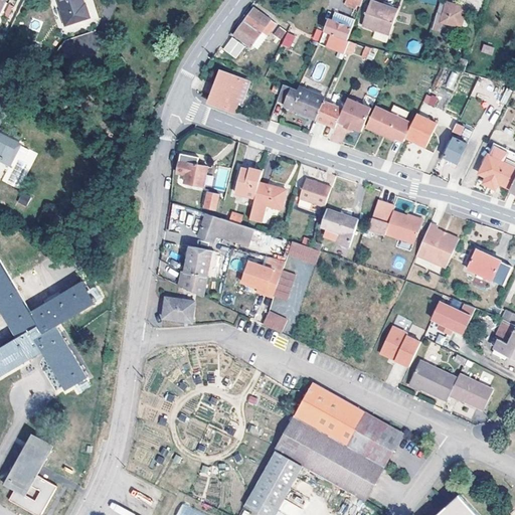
[(62,11),(65,25),(91,18),(87,4),(84,5),(82,0),(59,0),(63,11),(62,11)]
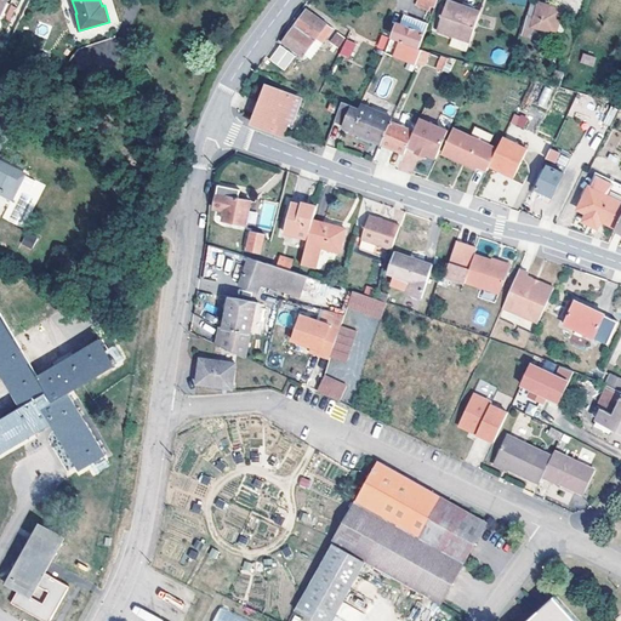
[(437,30),(471,43),(480,12),(448,1),(437,30)]
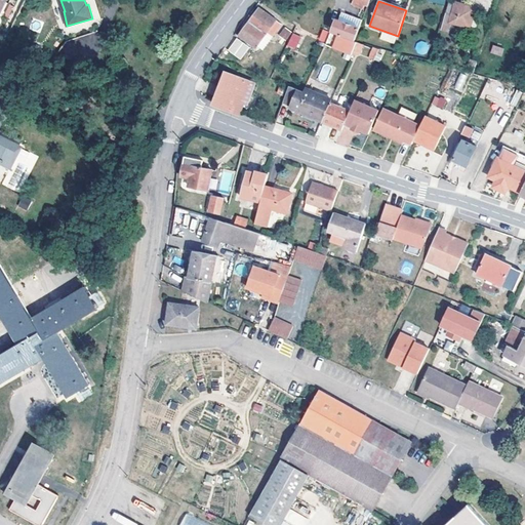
[(460,26),(459,32),(469,35),(477,10),(451,3),(441,31),(448,34),(451,24),(460,26)]
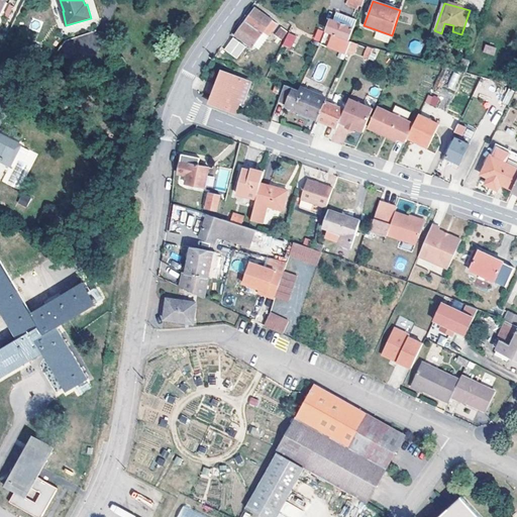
[(236,36),(251,47),(264,31),(270,36),(278,24),(256,9),(236,36)]
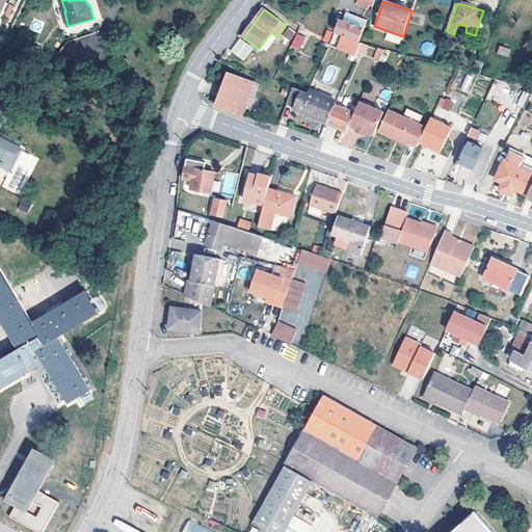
[(342,20),(337,31),(344,33),(339,49),(356,56),(362,43),(360,43),(369,20),(351,12),(346,15),(344,20),(342,20)]
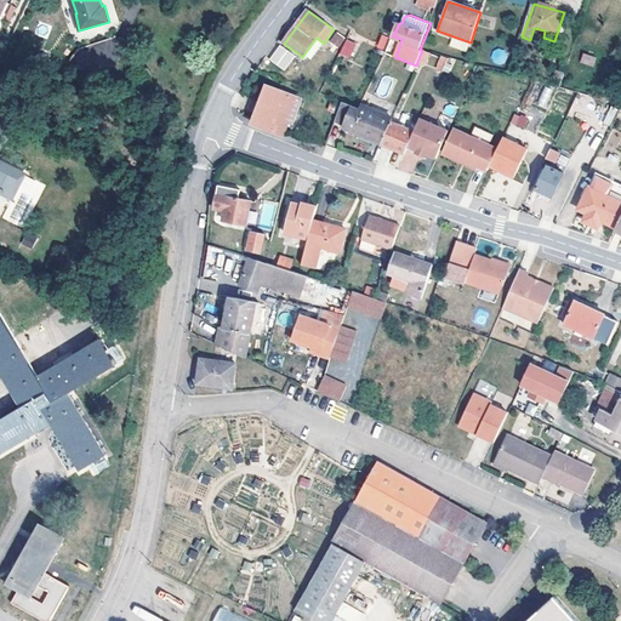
[(340,33),(332,44),(340,49),(347,38),(340,33)]
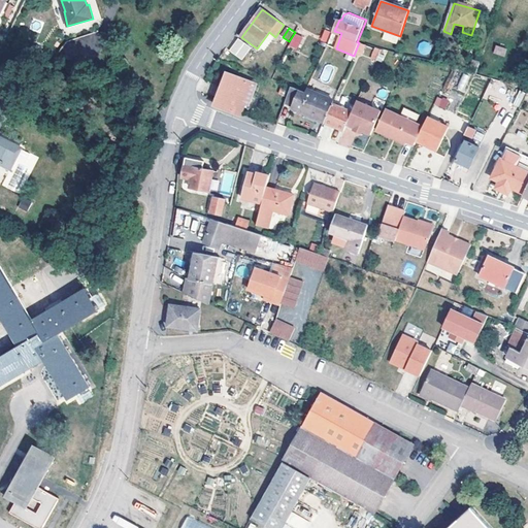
[(324,29),(320,40),(325,42),(330,31),(324,29)]
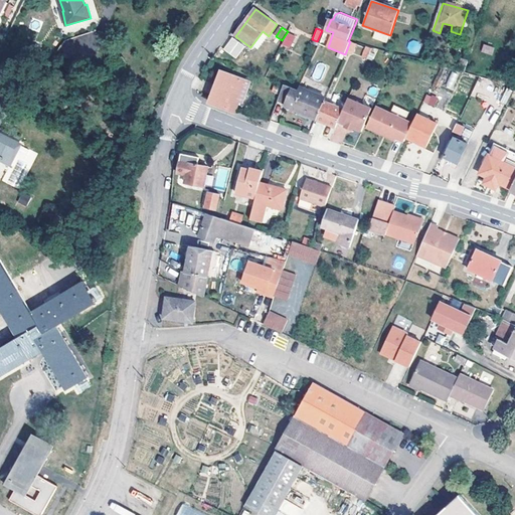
[(321,44),(328,47),(333,32),(326,30),(321,44)]
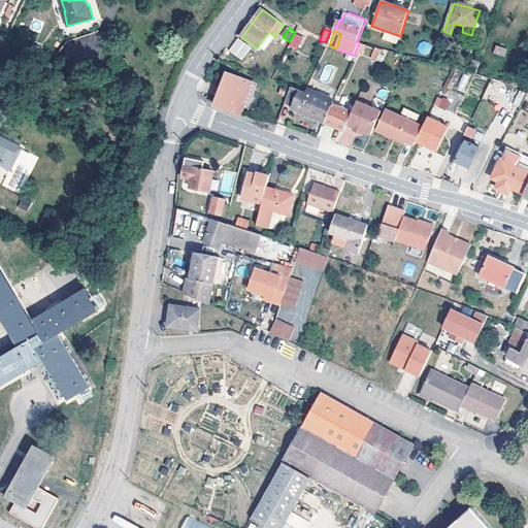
[(236,38),(228,53),(243,60),(251,46),(236,38)]
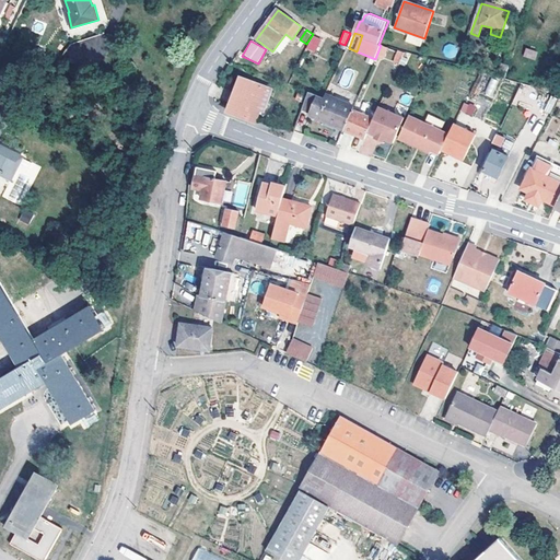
[(406,53),(381,45),(375,59),(378,59),(378,58),(400,65),(406,53)]
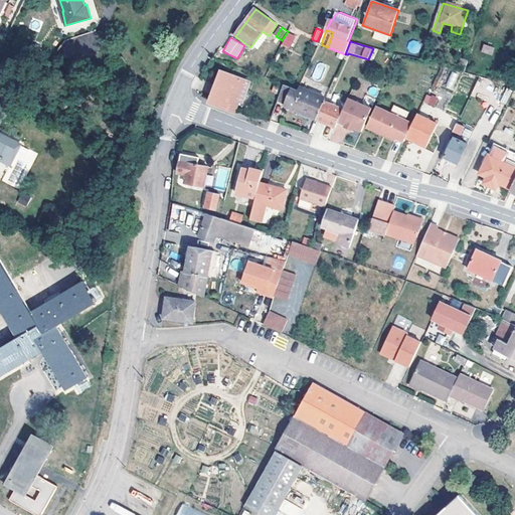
[(481,52),(492,55),(494,47),(483,44),(481,52)]
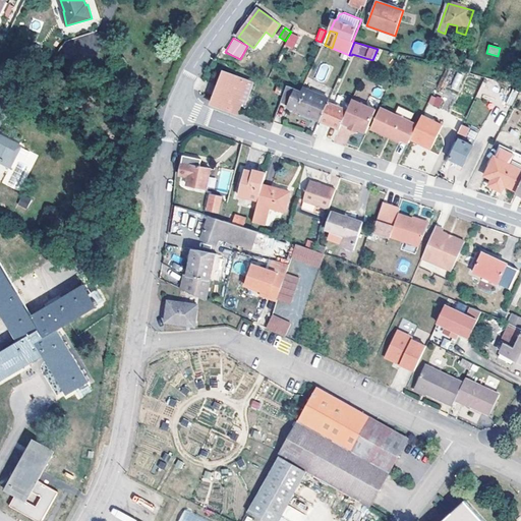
[(465,73),(471,75),(474,63),(469,61),(465,73)]
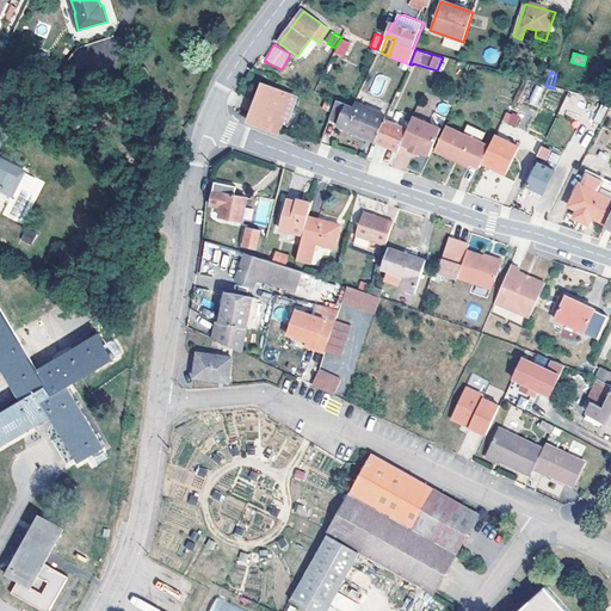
[(278,133),(283,121),(292,96),(264,85),(251,118),(250,121),(278,133)]
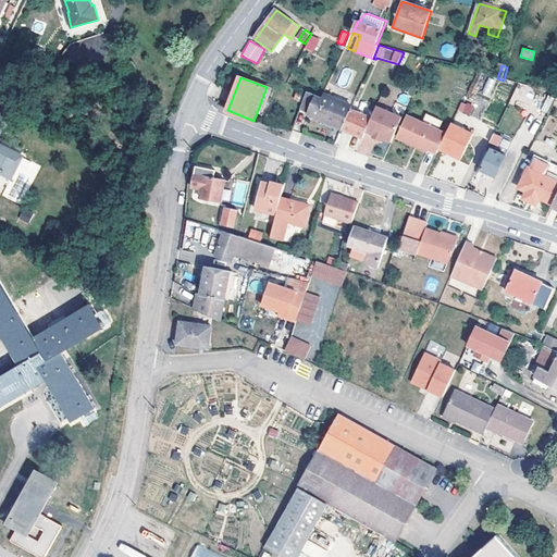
[(481,94),(489,98),(497,82),(489,77),(481,94)]
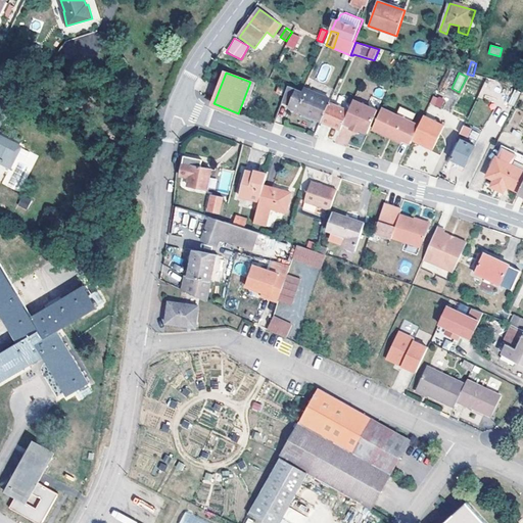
[(250,82),(242,103),(246,104),(254,84),(250,82)]
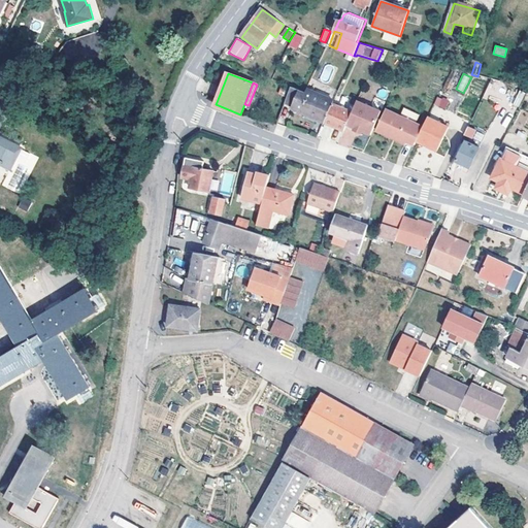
[(334,101),(307,90),(306,92),(291,86),(285,103),(293,106),(292,109),(325,123),(334,101)]
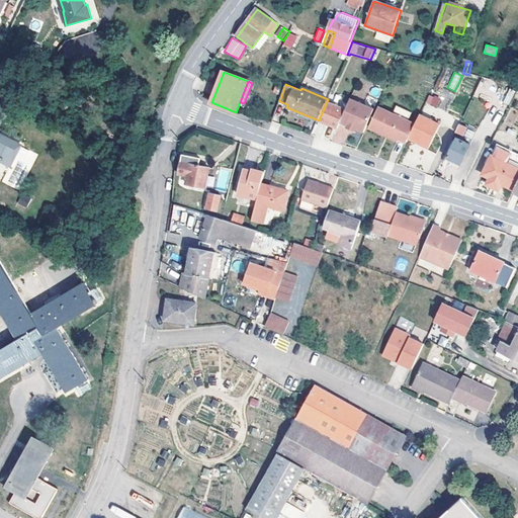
[(369,94),(377,97),(380,90),(372,87),(369,94)]
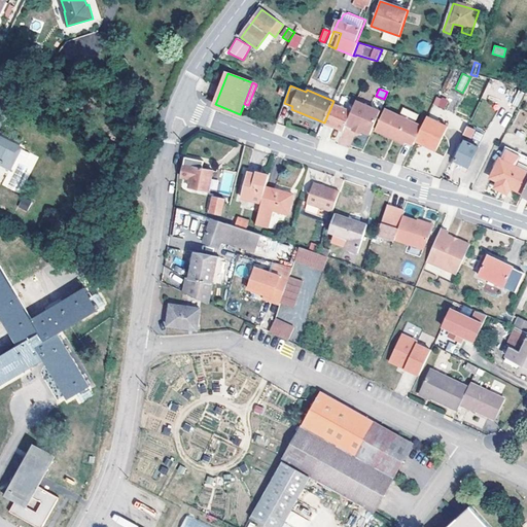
[(517,91),(513,104),(519,106),(523,92),(517,91)]
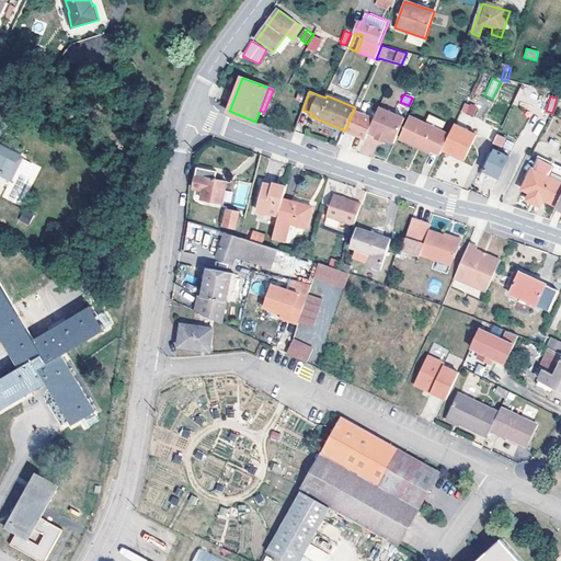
[(464,101),(457,121),(470,125),(477,105),(464,101)]
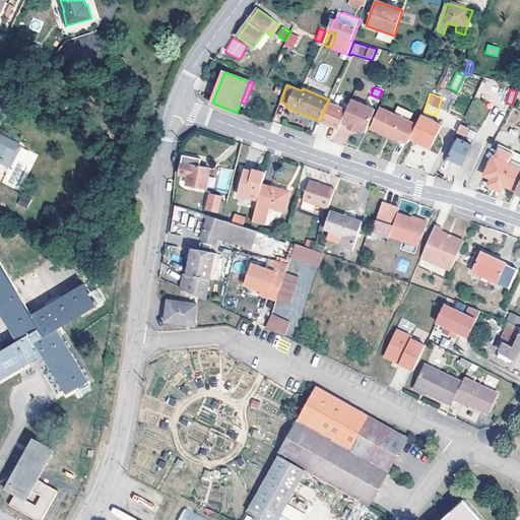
[(367,106),(376,110),(381,101),(371,95),(367,106)]
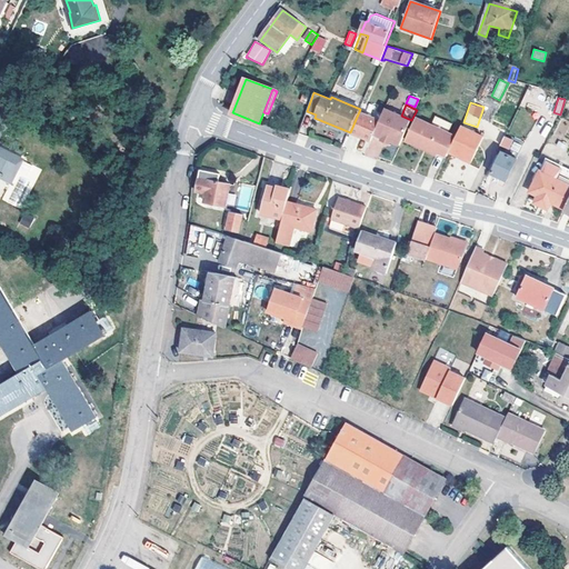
[(373,137),(382,140),(383,138),(391,141),(400,145),(411,120),(401,116),(387,109),(373,137)]
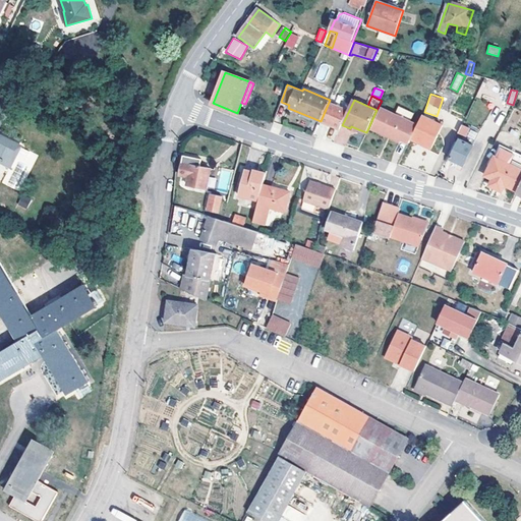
[(330,102),(321,121),(340,129),(348,110),(330,102)]
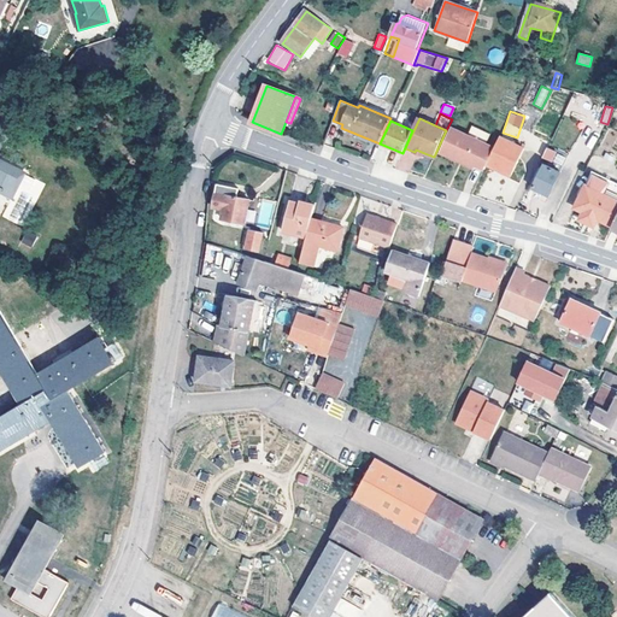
[(485,170),(487,164),(500,139),(474,125),(469,135),(452,127),(440,152),(460,162),(462,158),(475,165),(485,170)]
